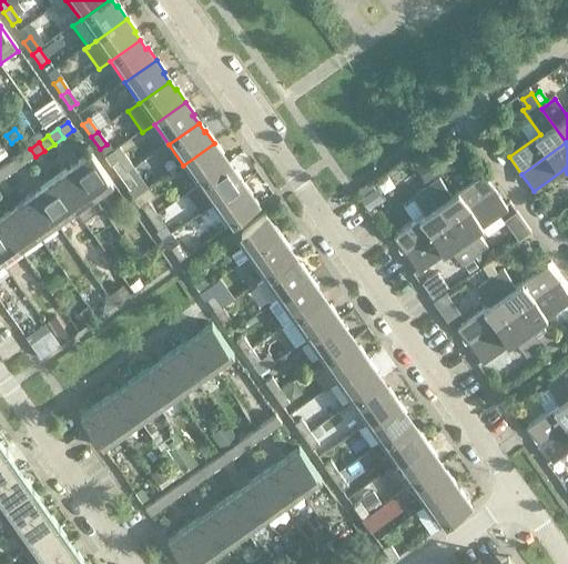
[(223,155),(214,143),(183,165),(198,187),(227,165),(222,157),(223,155)]
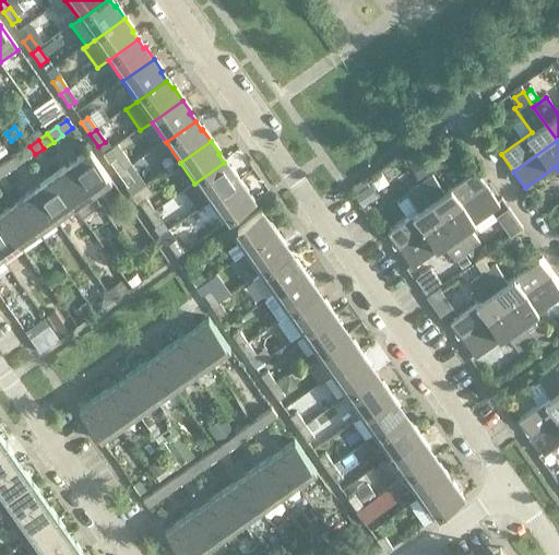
[(35,154),(30,146),(20,153),(26,161),(35,154)]
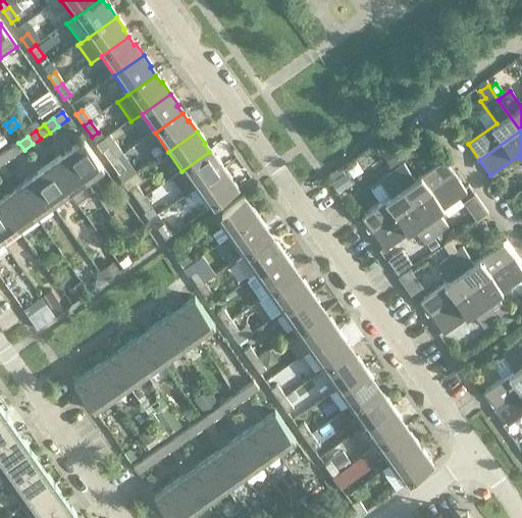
[(109,137),(96,147),(101,154),(103,153),(110,164),(122,156),(109,137)]
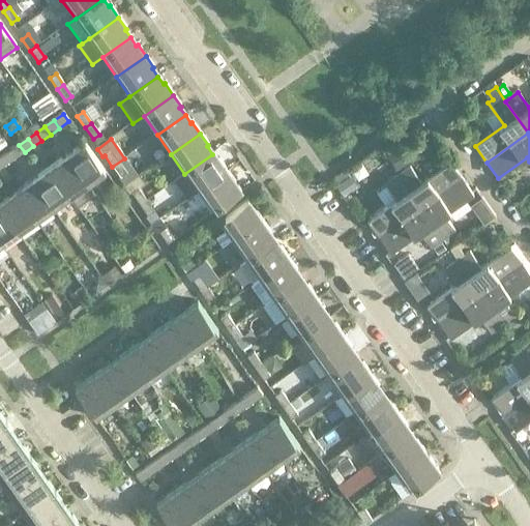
[(25,152),(19,145),(10,151),(16,158),(25,152)]
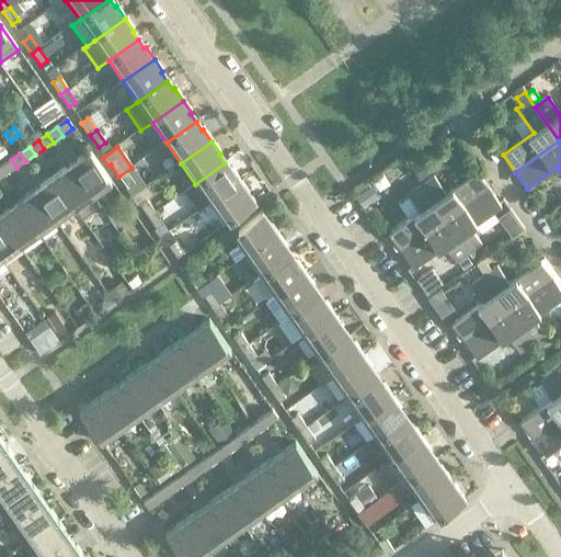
[(77,165),(71,168),(100,207),(118,194),(90,154),(76,162),(77,165)]
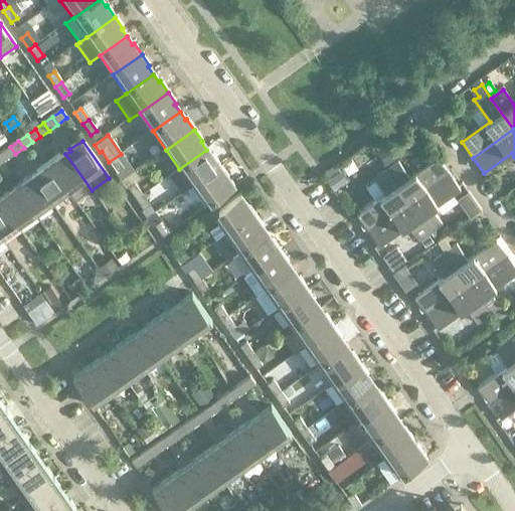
[(15,154),(10,147),(2,153),(7,160),(15,154)]
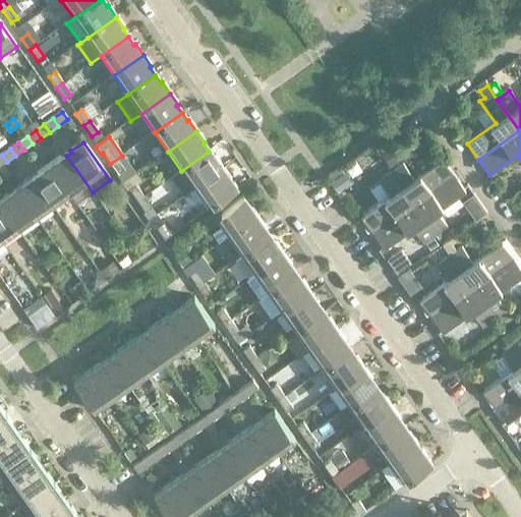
[(214,159),(209,152),(181,171),(171,178),(184,196),(194,189),(224,169),(216,158),(214,159)]
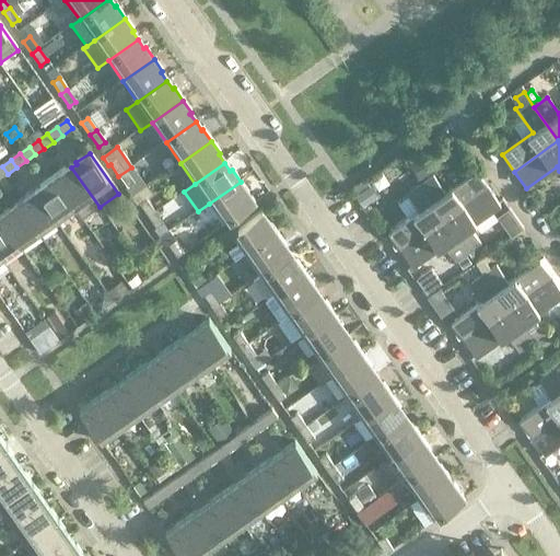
[(100,207),(71,168),(66,172),(65,171),(53,180),(73,209),(81,220),(100,207)]
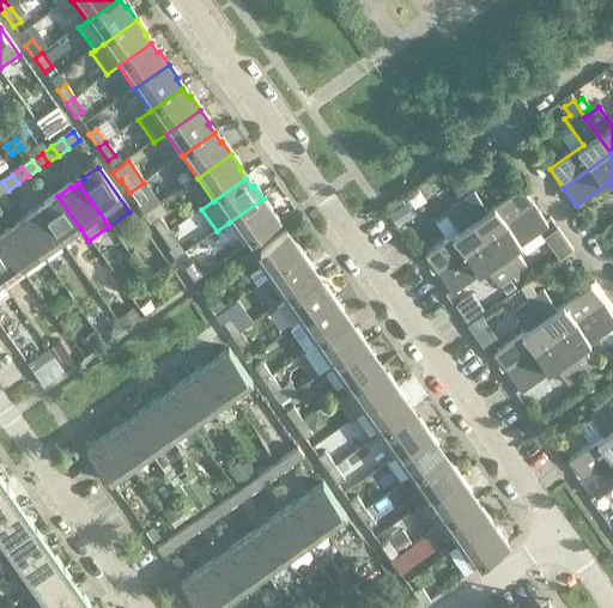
[(144,183),(129,193),(139,205),(137,207),(144,216),(159,205),(144,183)]
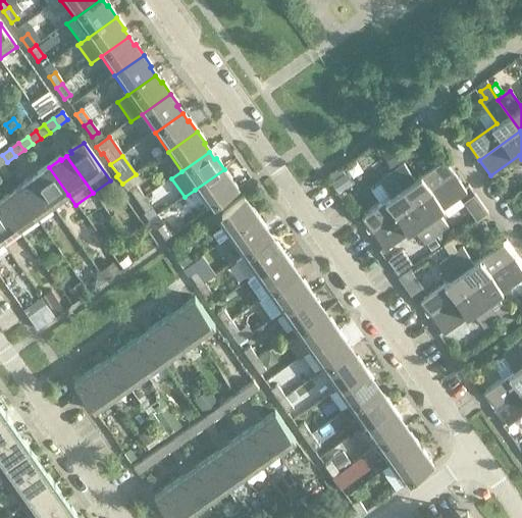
[(404,166),(392,174),(414,206),(455,177),(444,161),(414,182),(404,166)]
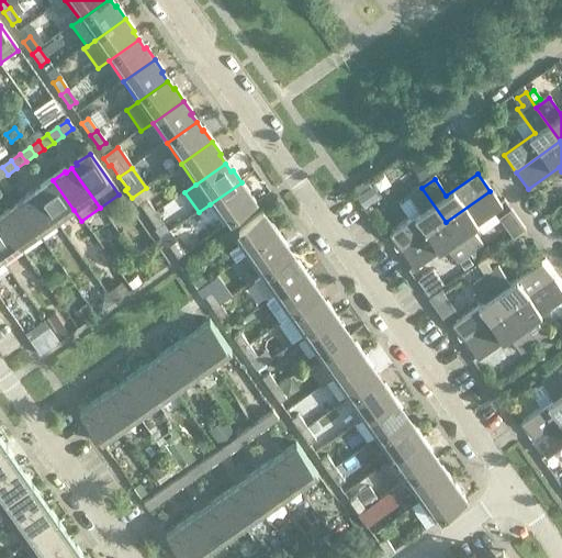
[(74,210),(53,180),(40,189),(41,191),(35,194),(55,223),(74,210)]
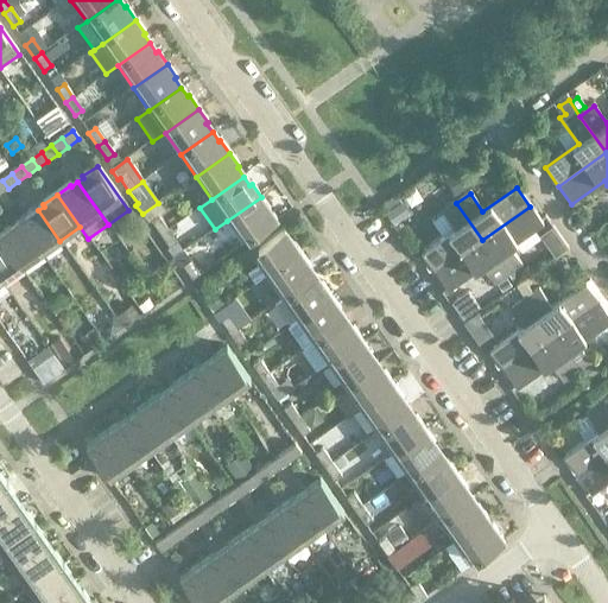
[(271,210),(261,197),(227,221),(244,245),(276,222),(268,213),(271,210)]
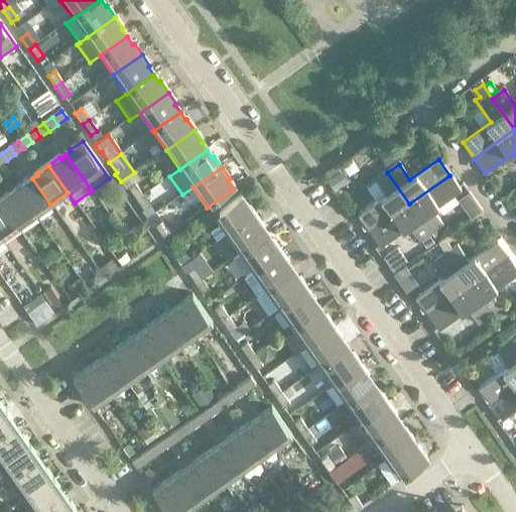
[(337,167),(324,176),(335,193),(348,183),(337,167)]
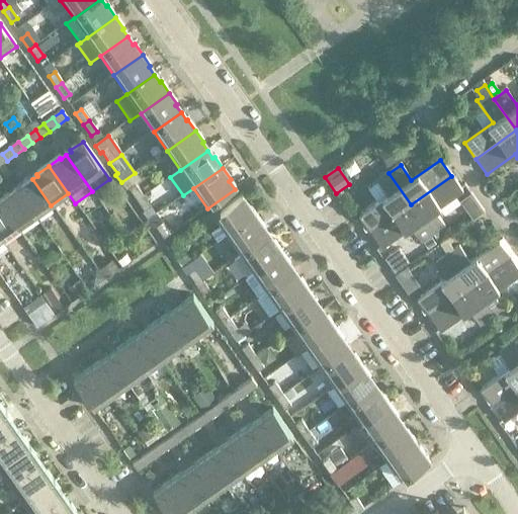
[(377,203),(358,217),(369,233),(411,204),(389,173),(376,181),(377,183),(368,190),(377,203)]
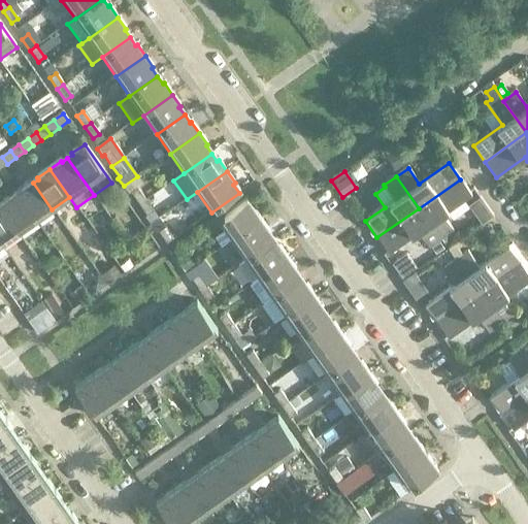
[(471,195),(460,179),(419,208),(440,240),(453,231),(441,216),(471,195)]
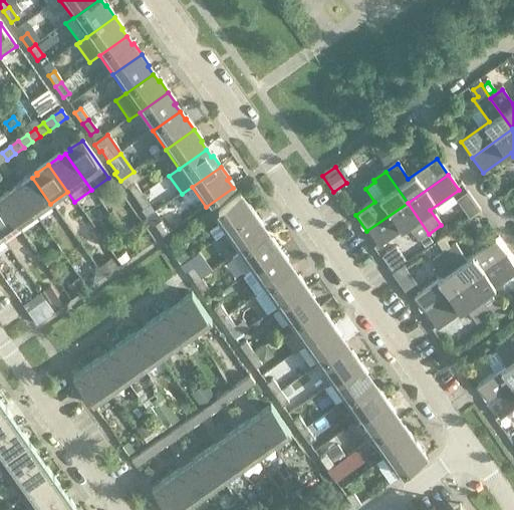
[(50,204),(32,178),(27,182),(25,180),(14,188),(34,216),(50,204)]
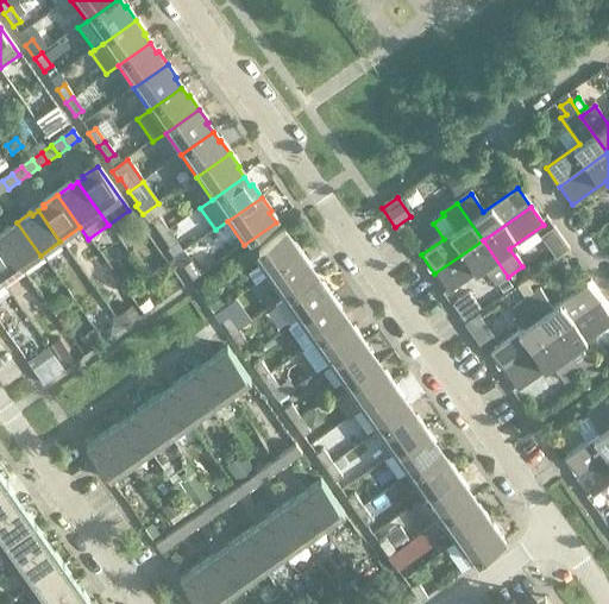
[(158,218),(151,222),(161,236),(168,231),(158,218)]
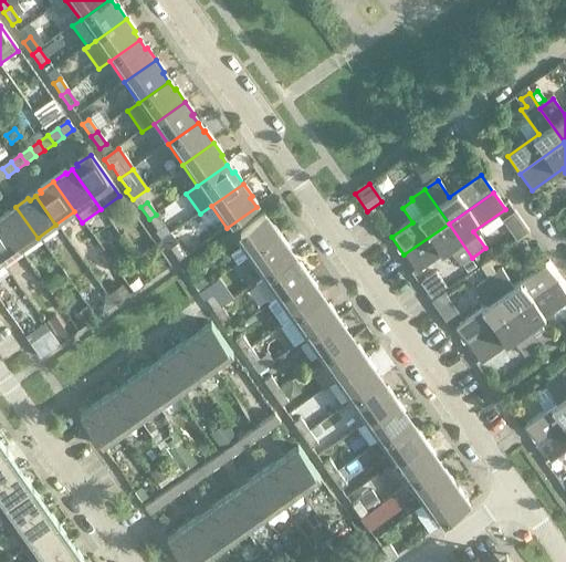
[(38,238),(16,207),(2,216),(4,218),(0,220),(0,224),(19,251),(38,238)]
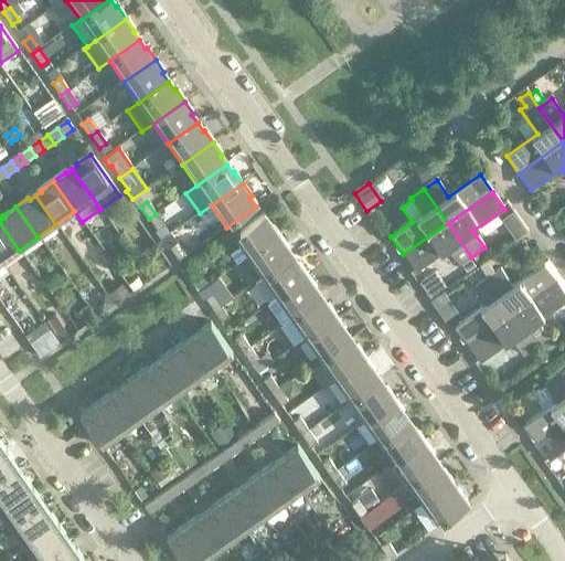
[(163,226),(156,214),(149,219),(157,231),(163,226)]
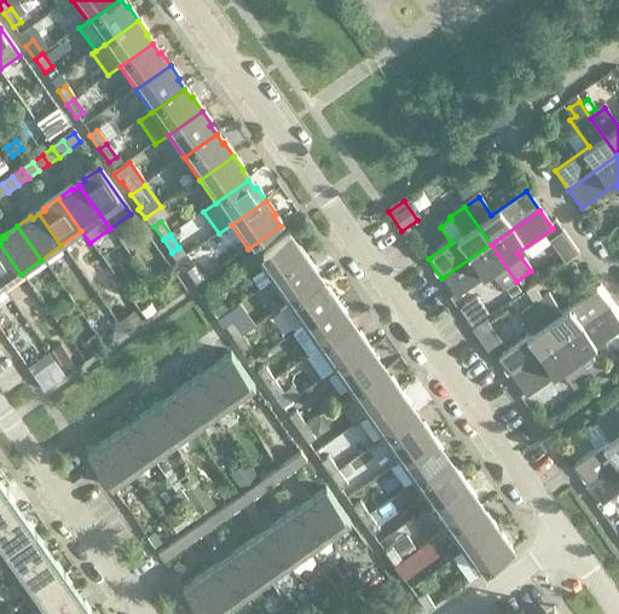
[(255,259),(264,272),(252,281),(259,290),(271,282),(306,258),(296,244),(294,245),(287,236),(255,259)]
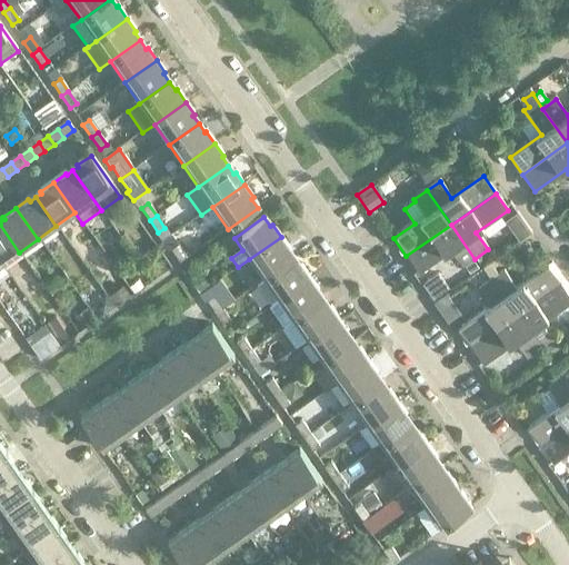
[(19,253),(0,225),(0,264),(0,265),(19,253)]
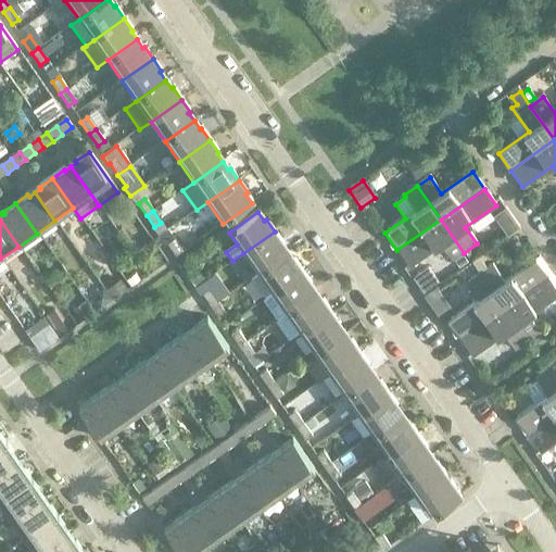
[(464,253),(441,220),(396,250),(409,267),(440,246),(452,262),(464,253)]
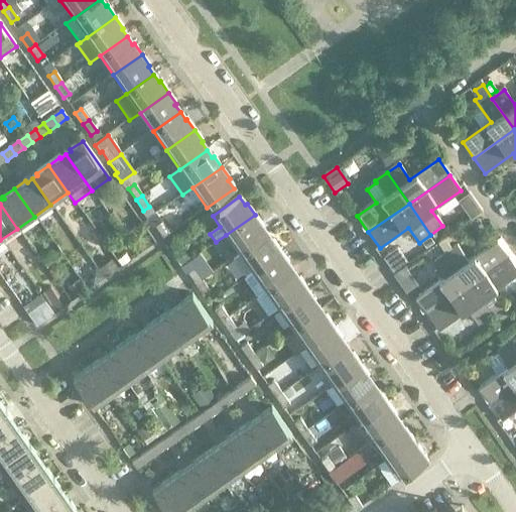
[(474,204),(465,211),(471,220),(481,213),(474,204)]
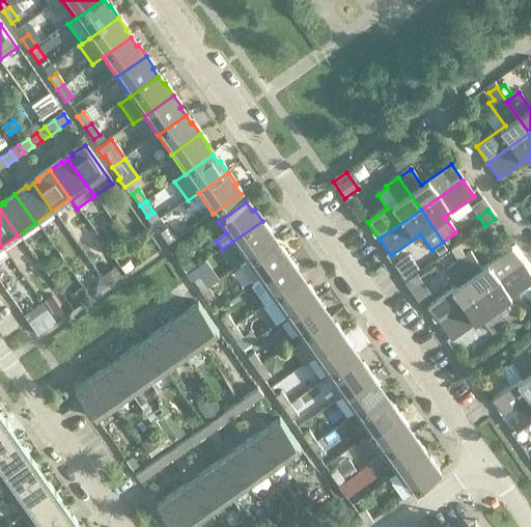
[(271,233),(262,221),(232,242),(246,261),(274,242),(269,234),(271,233)]
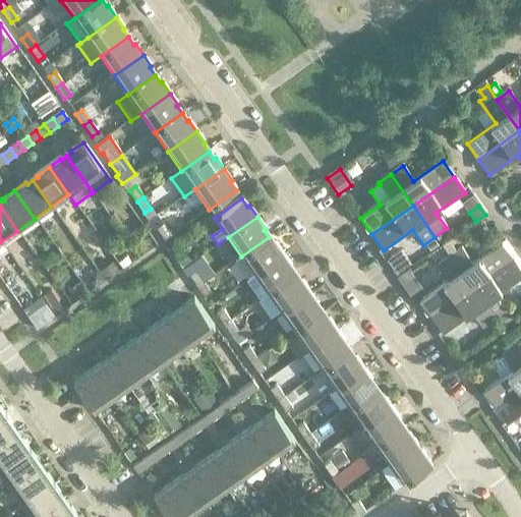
[(163,225),(157,229),(165,240),(171,236),(163,225)]
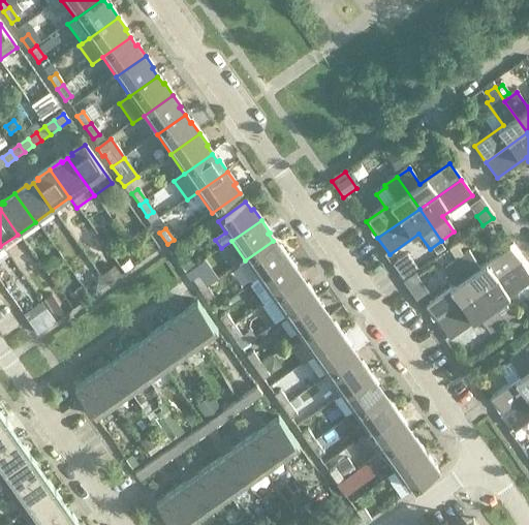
[(278,248),(273,241),(245,260),(239,265),(252,284),(288,259),(280,247),(278,248)]
